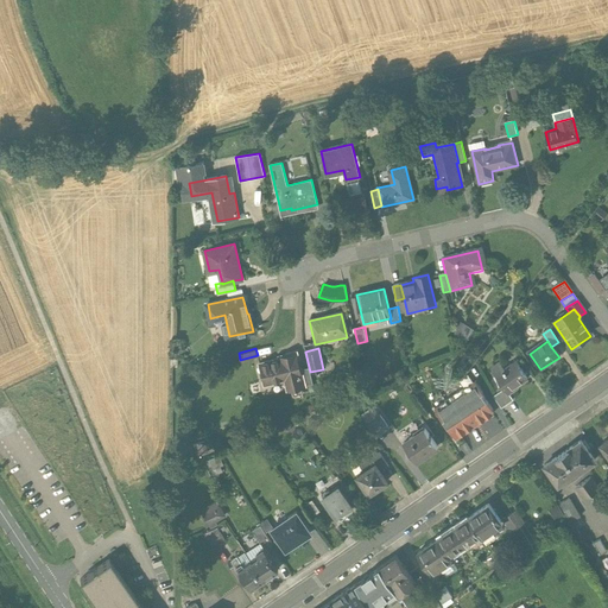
[(286,358),(258,365),(264,385),(287,379),(290,390),(304,386),(296,353),(285,355),(286,358)]
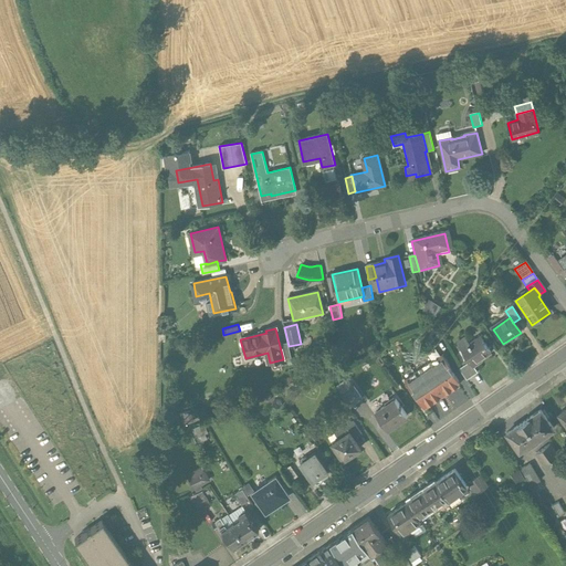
[(470,349),(464,354),(470,363),(473,367),(482,362),(481,359),(491,353),(480,337),(469,345),(470,346),(469,347),(470,349)]
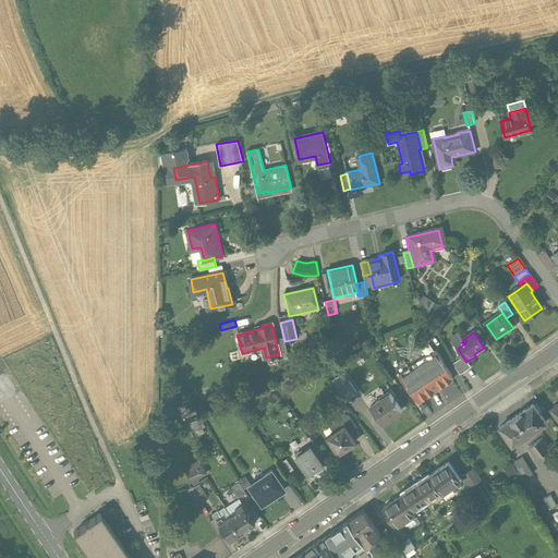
[(399,377),(419,404),(434,393),(434,395),(440,390),(439,389),(452,380),(450,377),(452,377),(441,362),(443,361),(436,351),(426,358),(425,356),(408,368),(409,370),(399,377)]
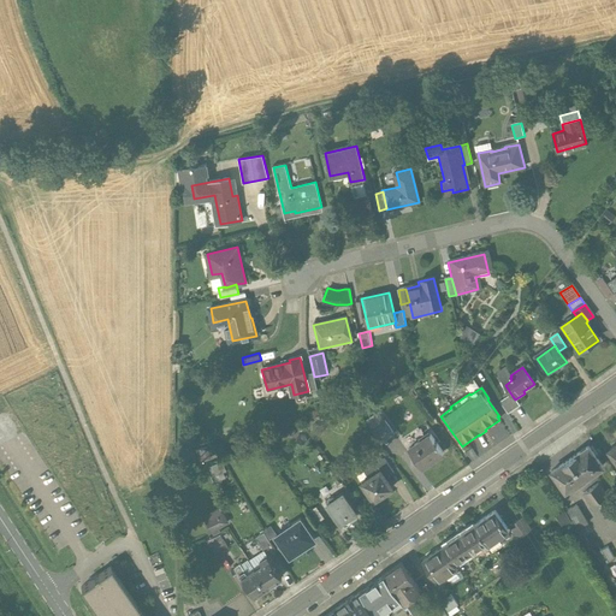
[(520,406),(515,400),(511,395),(499,403),(507,414),(520,406)]
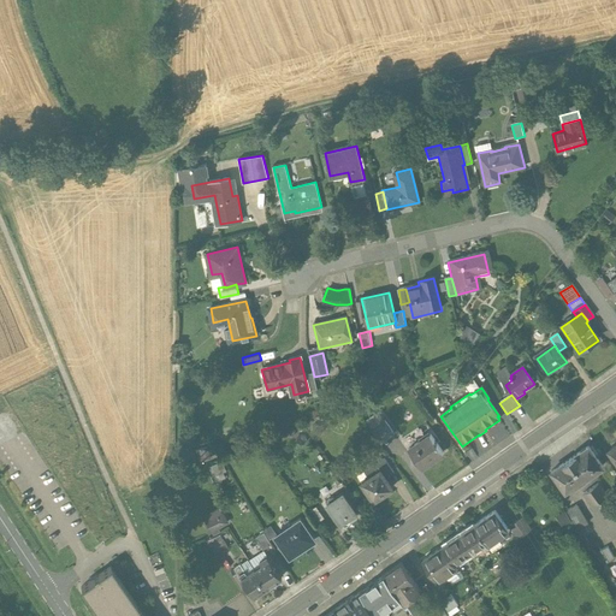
[(386,428),(375,436),(385,450),(396,443),(386,428)]
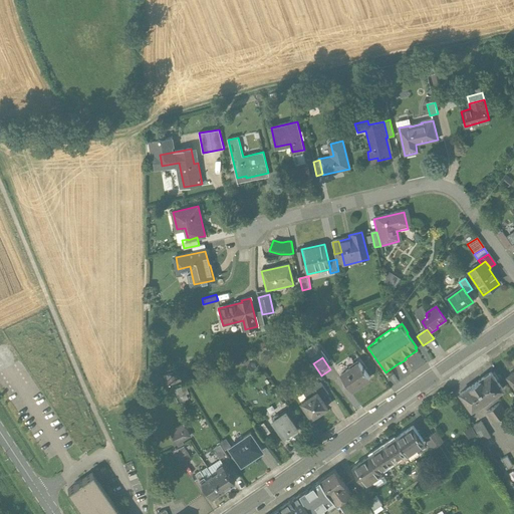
[(360,364),(340,378),(352,396),(372,381),(360,364)]
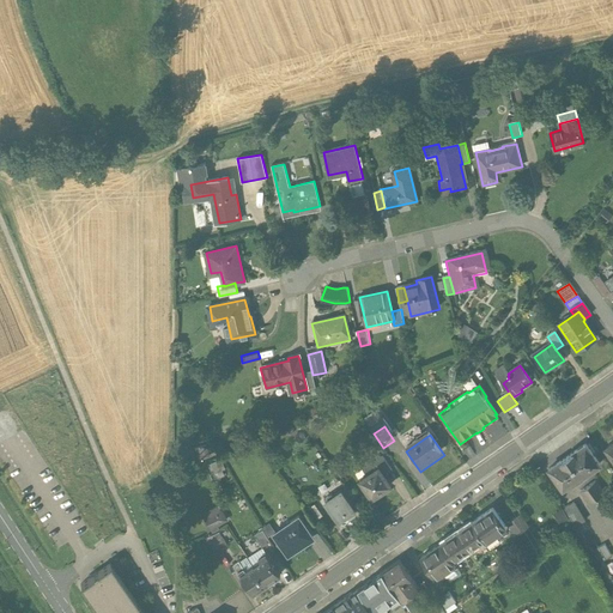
[(599,466),(586,447),(548,472),(563,491),(599,466)]
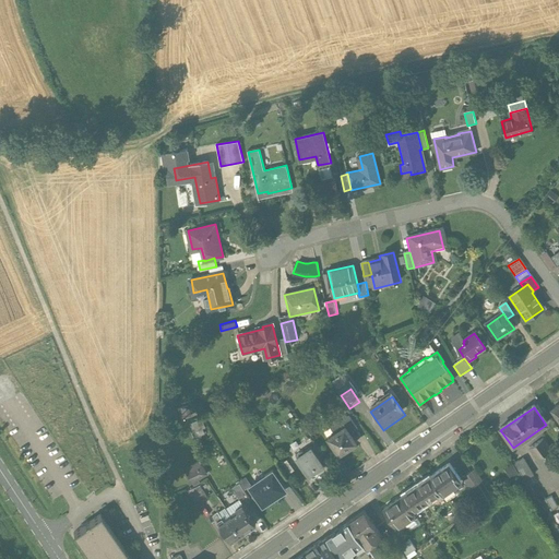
[(266,416),(262,419),(271,433),(276,430),(270,419),(269,419),(266,416)]
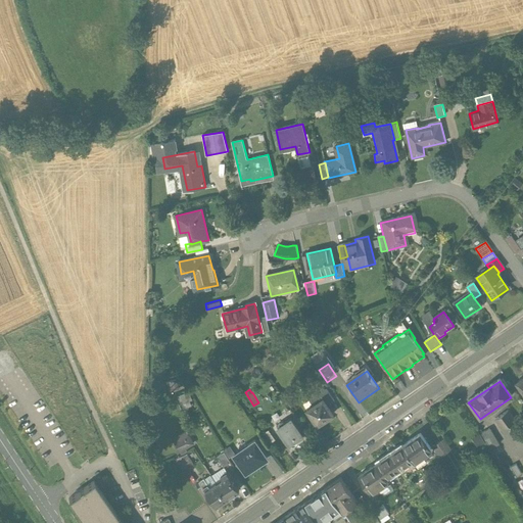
[(324,400),(326,403),(332,399),(327,391),(312,401),(315,406),(324,400)]
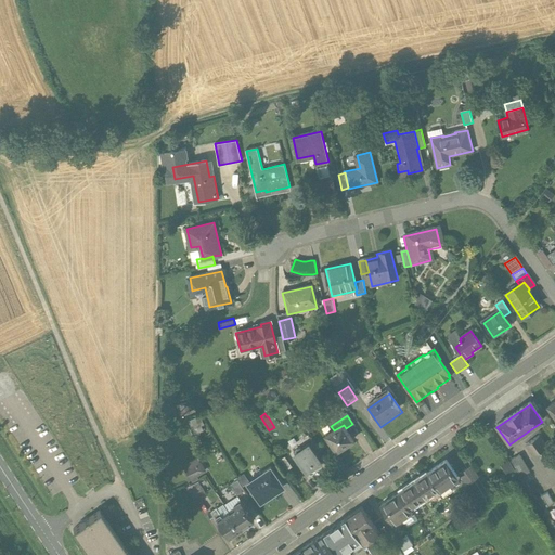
[(334,430),(326,436),(336,451),(353,440),(346,428),(344,425),(334,430)]
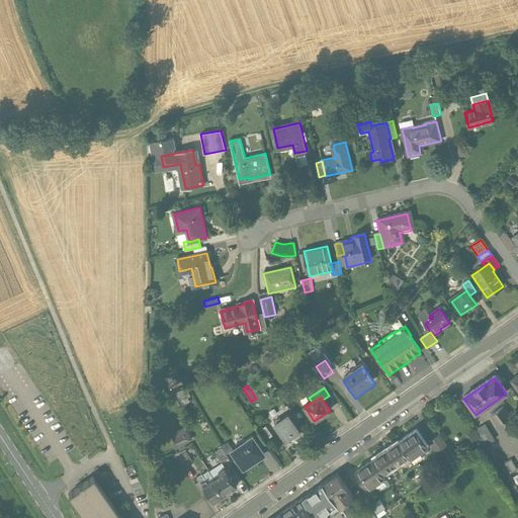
[(503,409),(491,417),(498,427),(510,419),(503,409)]
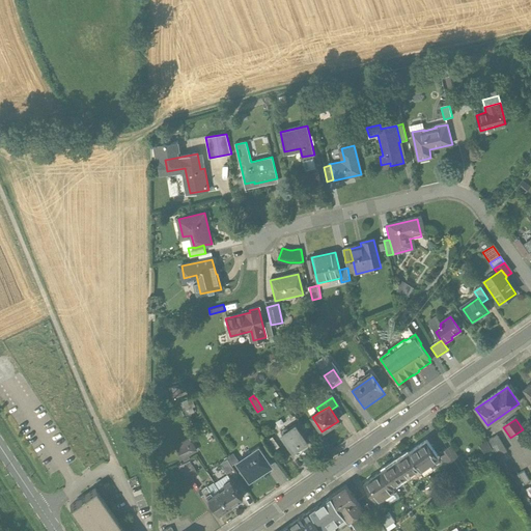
[(287,427),(280,432),(294,451),(295,452),(295,453),(296,453),(298,453),(299,453),(300,453),(301,452),(302,451),(302,450),(302,449),(302,447),(302,446),(307,442),(296,425),(289,430),(287,427)]
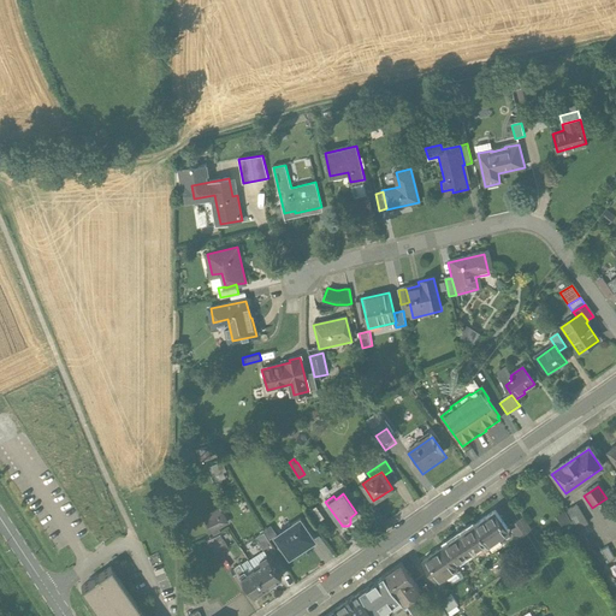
[(574,525),(578,532),(587,527),(576,508),(569,511),(568,509),(566,510),(572,521),(570,522),(572,526),(574,525)]
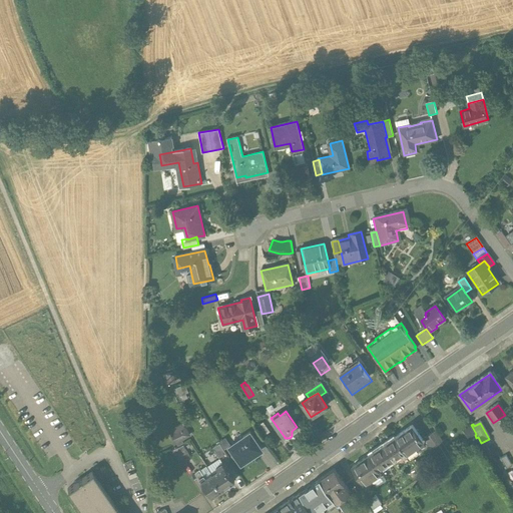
[(183,424),(169,431),(175,445),(190,438),(183,424)]
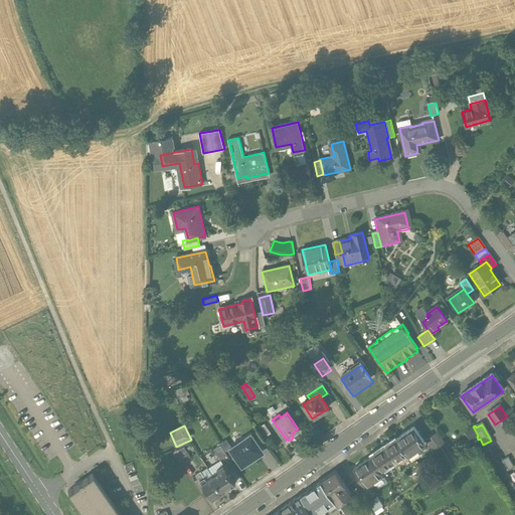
[(396,441),(406,455),(411,462),(421,455),(418,451),(425,446),(413,428),(396,441)]
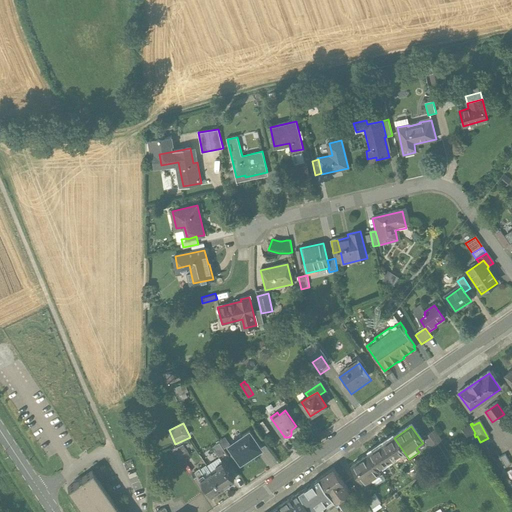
[(433,431),(423,439),(430,450),(441,442),(433,431)]
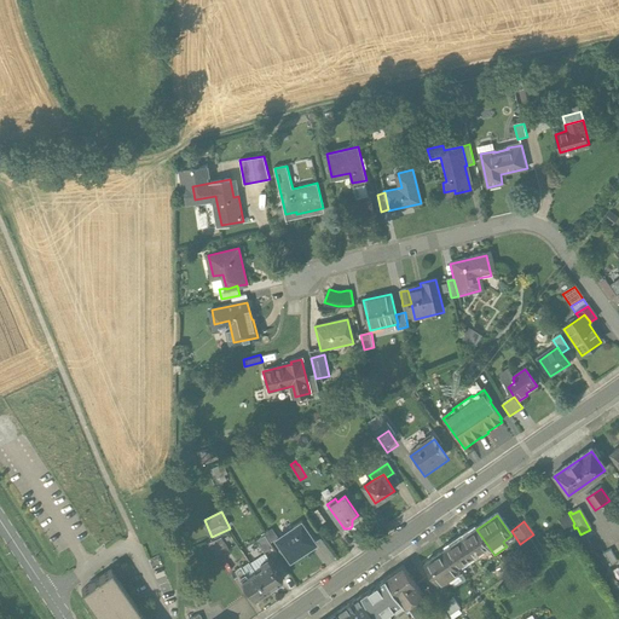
[(295,531),(278,542),(291,561),(301,554),(300,551),(314,541),(301,522),(293,528),(295,531)]
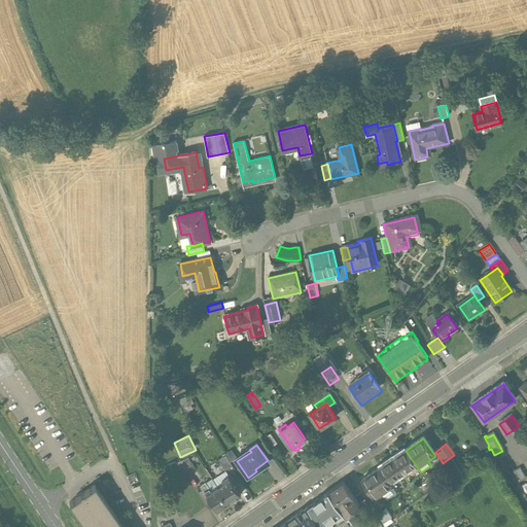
[(390,461),(379,468),(389,484),(416,465),(406,451),(394,458),(390,460),(390,461)]
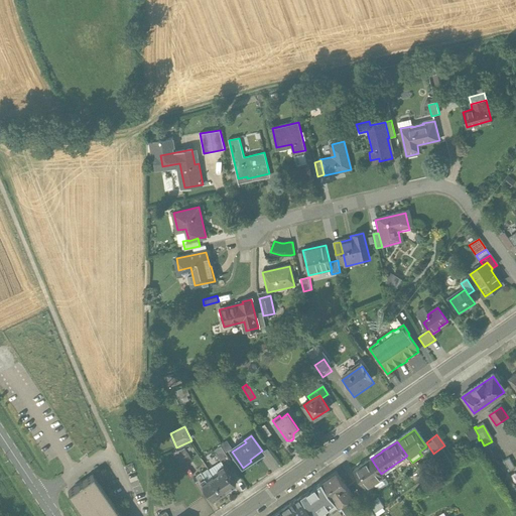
[(221,445),(214,449),(220,461),(227,457),(221,445)]
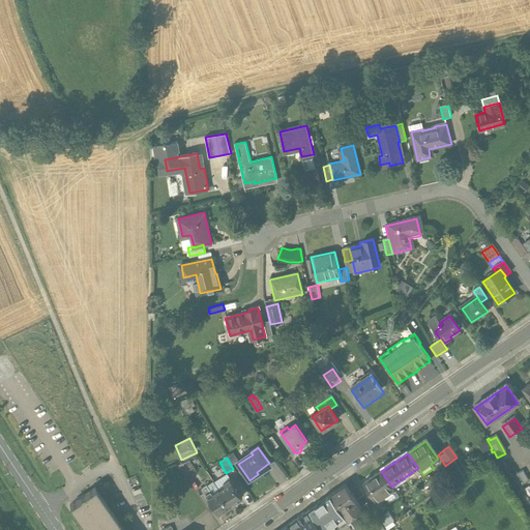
[(188,461),(178,467),(186,478),(197,471),(188,461)]
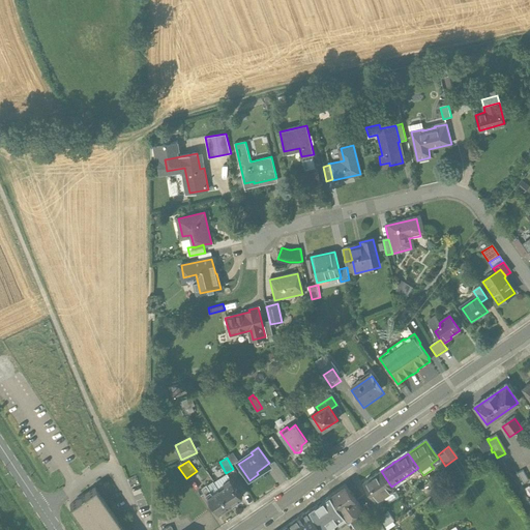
[(394,491),(391,487),(381,471),(363,483),(377,502),(394,491)]
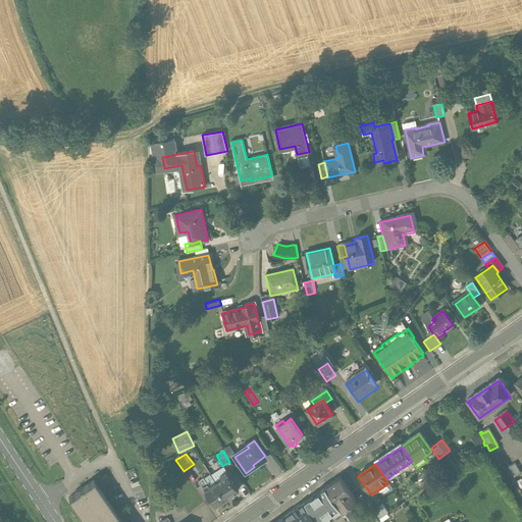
[(514,466),(504,472),(510,483),(521,477),(514,466)]
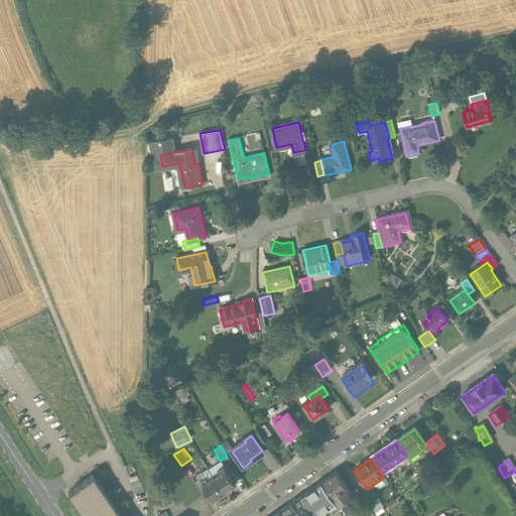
[(132,464),(124,467),(127,475),(135,472),(132,464)]
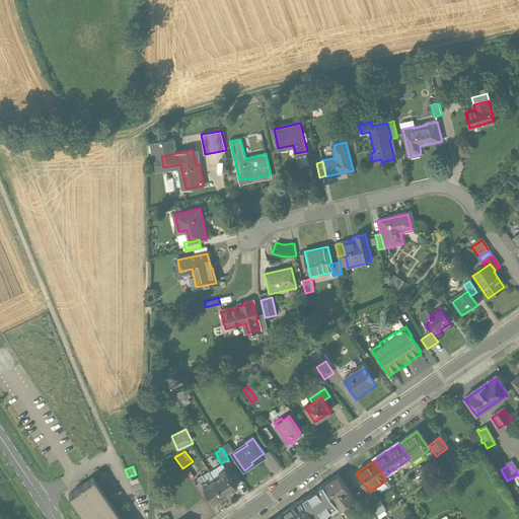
[(218,470),(211,475),(225,495),(226,494),(228,495),(232,493),(232,491),(237,487),(225,468),(219,472),(218,470)]
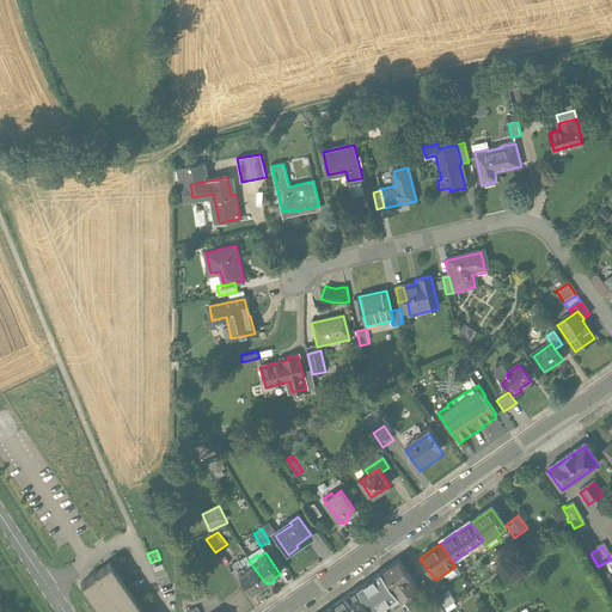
[(232,565),(251,593),(265,583),(249,561),(246,557),(239,562),(239,561),(232,565)]
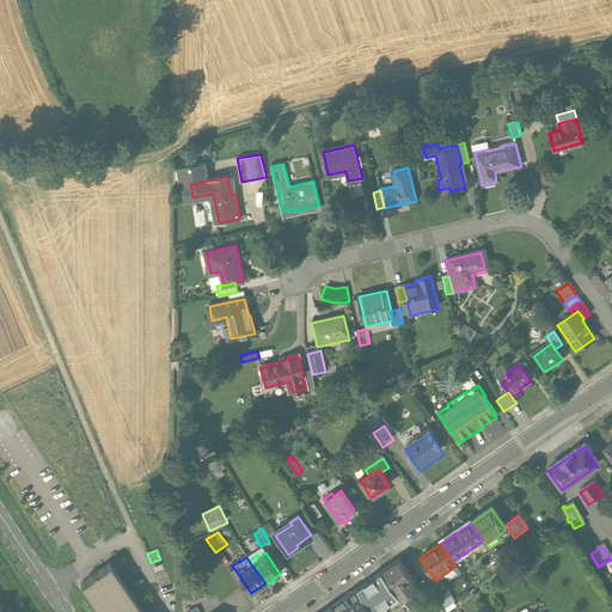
[(416,587),(398,562),(383,573),(399,598),(405,594),(416,587)]
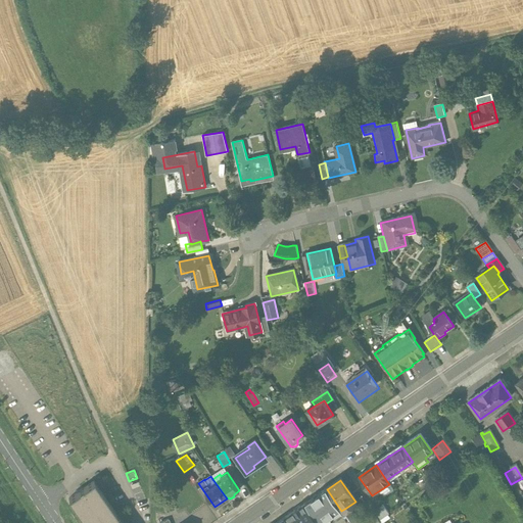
[(123,522),(94,481),(68,498),(85,522),(123,522)]
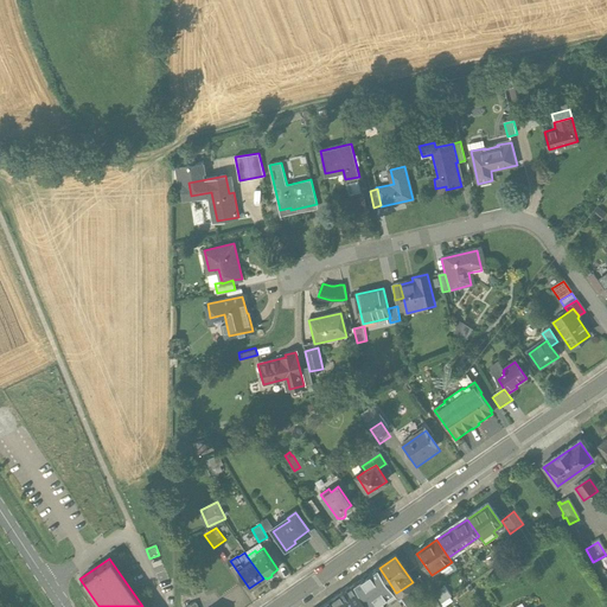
[(396,593),(379,568),(355,585),(369,606),(379,606),(398,595),(396,593)]
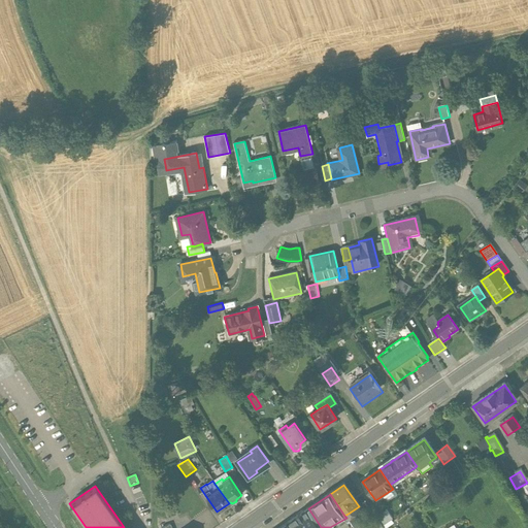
[(321,527),(308,508),(287,524),(290,527),(321,527)]
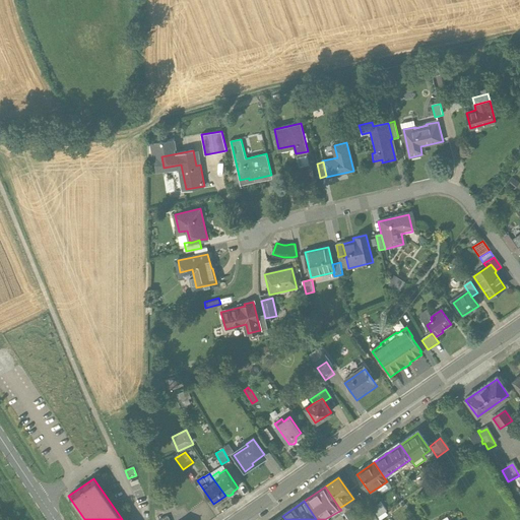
[(344,505),(339,508),(341,510),(347,519),(352,519),(354,519),(344,505)]
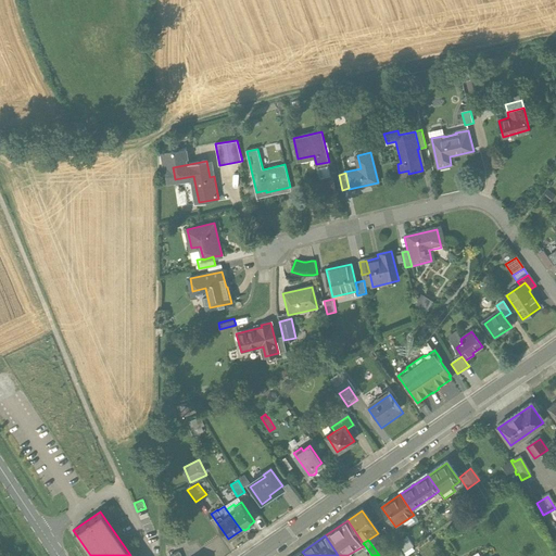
[(383,548),(384,553),(386,555),(402,555),(403,555),(393,542),(383,548)]
